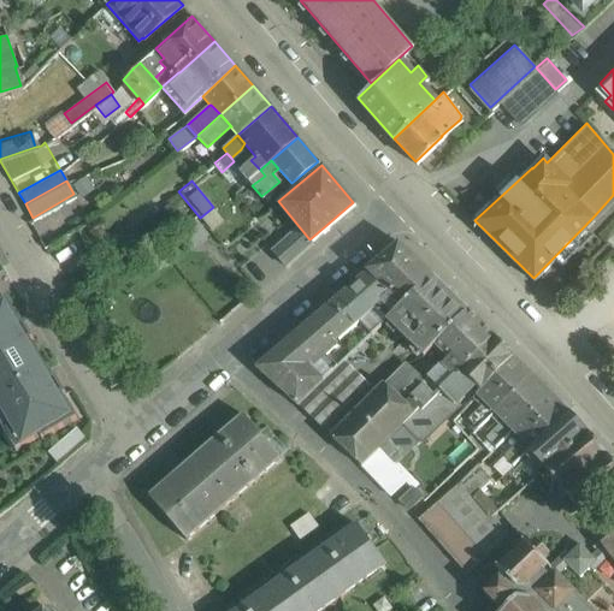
[(54,220),(36,231),(43,245),(62,235),(54,220)]
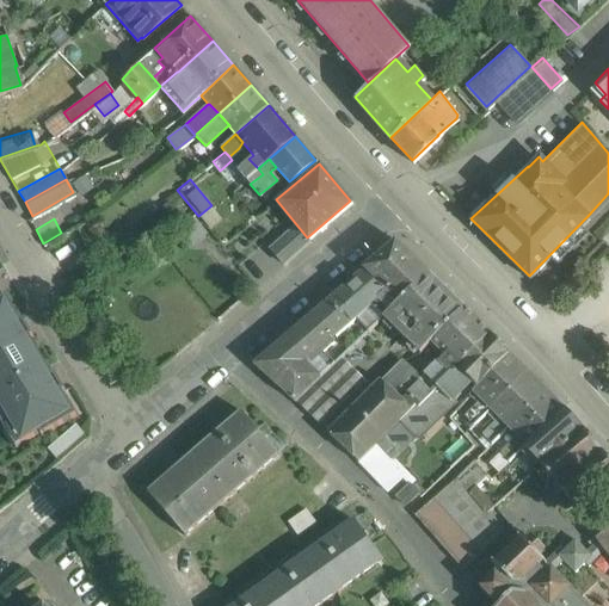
[(296,224),(271,247),(282,259),(307,237),(296,224)]
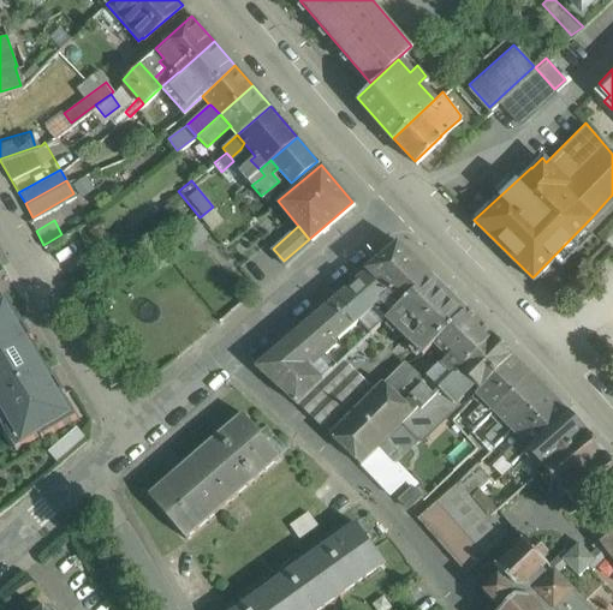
[(365,268),(314,312),(331,330),(337,336),(361,315),(374,303),(385,314),(387,316),(391,311),(430,273),(397,240),(364,268),(365,268)]
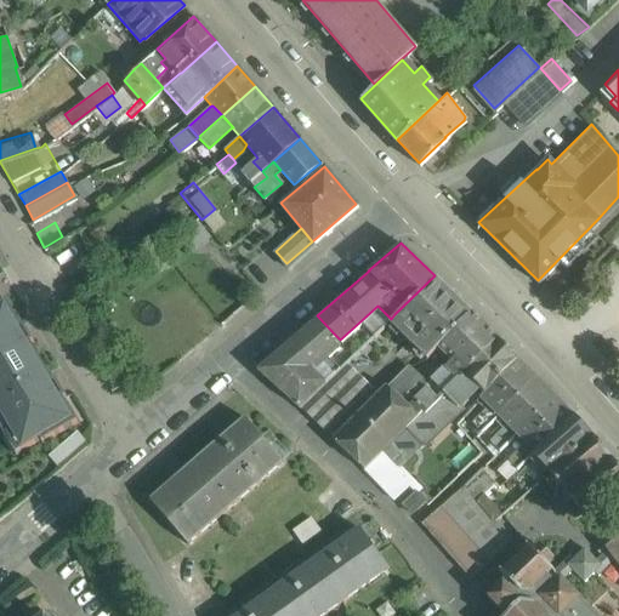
[(435,275),(395,314),(391,319),(388,320),(425,357),(437,346),(436,344),(471,311),(435,275)]
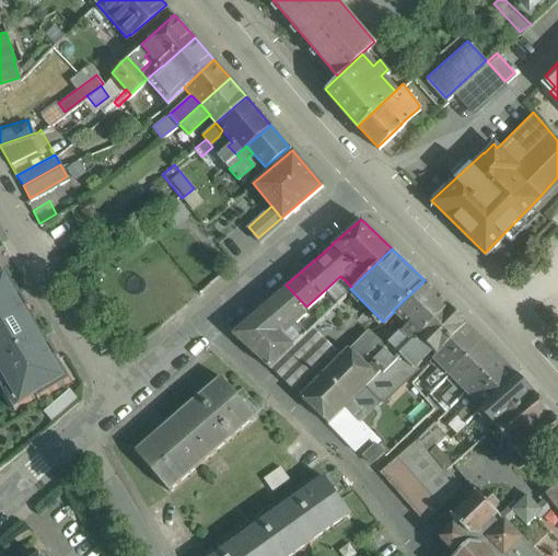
[(4,270),(0,273),(0,345),(36,324),(4,270)]
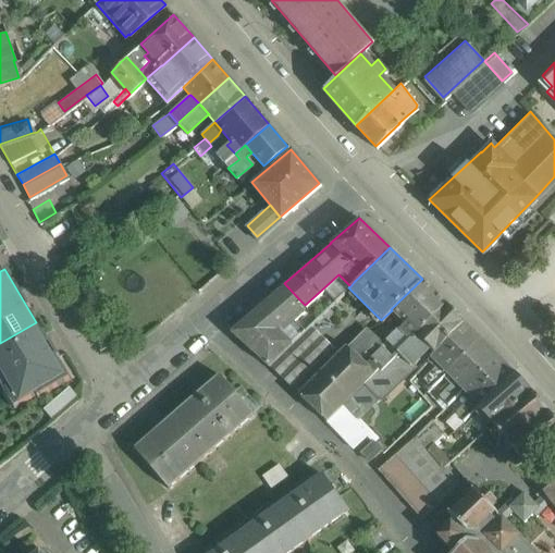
[(348,284),(338,274),(327,285),(337,295),(348,284)]
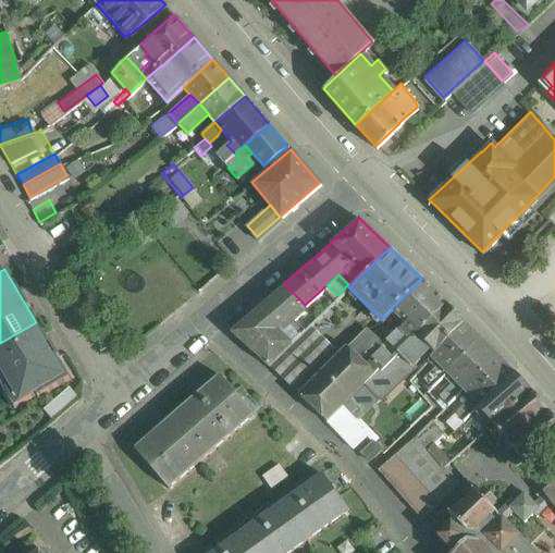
[(422,279),(391,309),(392,310),(404,322),(398,328),(409,339),(416,333),(446,303),(422,279)]
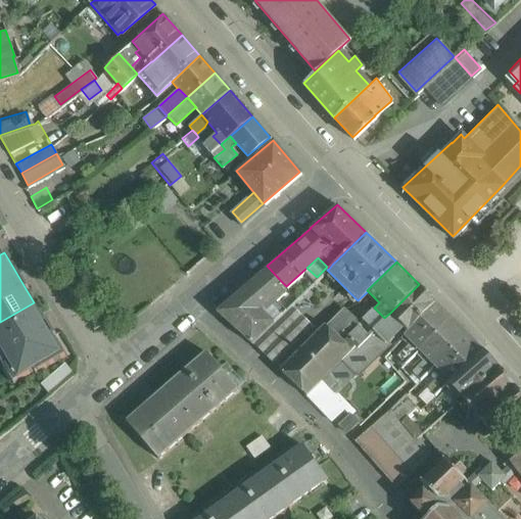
[(281,281),(267,266),(240,289),(262,310),(284,290),(278,283),(281,281)]
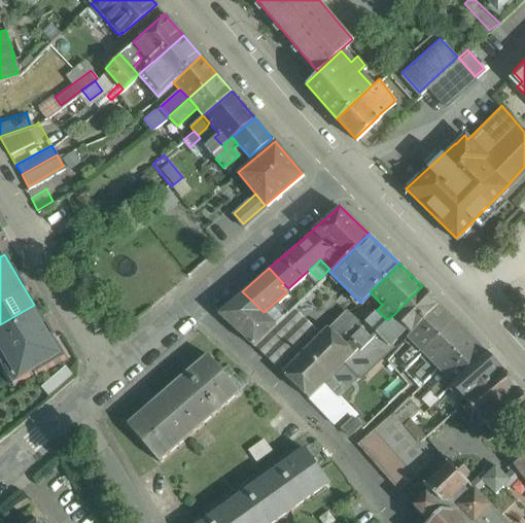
[(422,286),(393,315),(405,326),(411,333),(438,303),(422,286)]
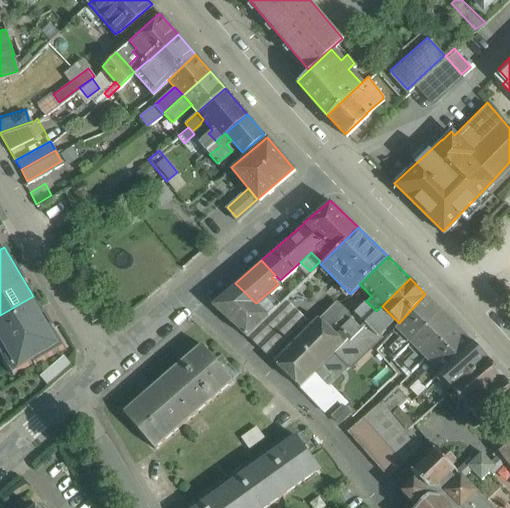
[(256,303),(235,283),(212,303),(245,334),(247,333),(267,313),(256,303)]
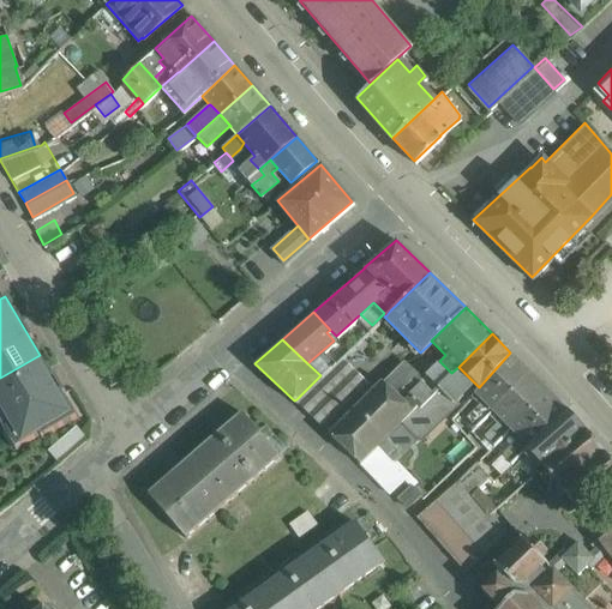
[(479,387),(474,392),(486,404),(491,409),(528,371),(510,353),(479,387)]
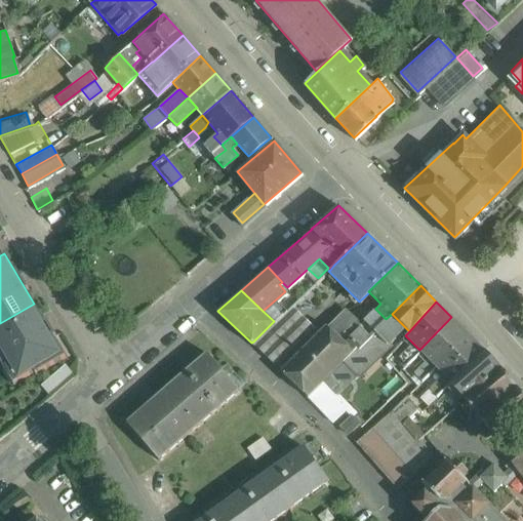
[(64,354),(34,304),(0,323),(0,360),(13,384),(64,354)]
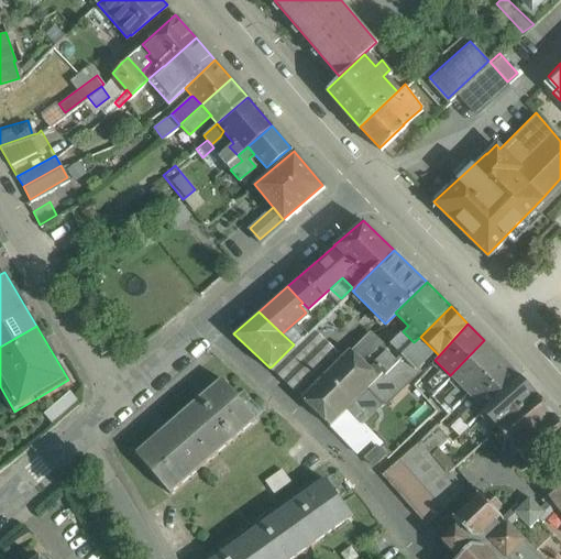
[(310,329),(294,344),(272,366),(292,385),(330,349),(310,329)]
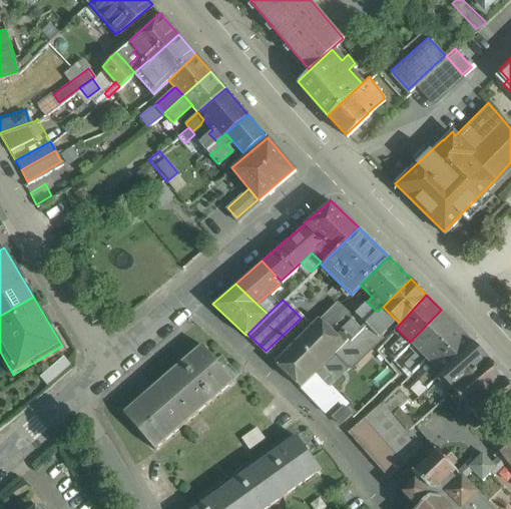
[(309,326),(275,360),(275,361),(300,385),(335,349),(346,337),(349,335),(342,328),(352,317),(336,301),(319,318),(318,317),(309,326)]
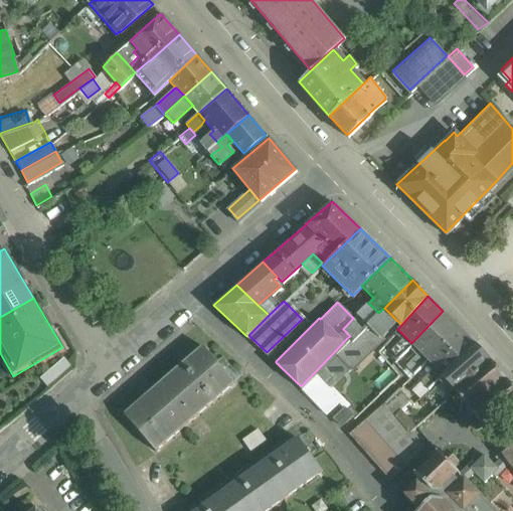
[(353,318),(343,329),(350,336),(347,338),(351,341),(378,313),(368,303),(353,318)]
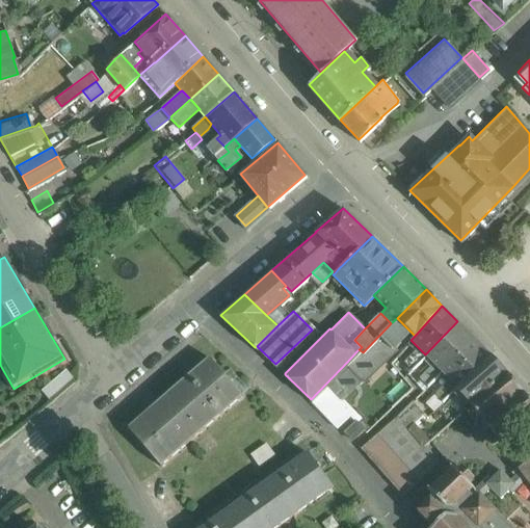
[(391,323),(363,352),(359,349),(347,362),(362,377),(364,375),(375,365),(376,366),(394,347),(393,345),(408,330),(397,318),(391,323)]
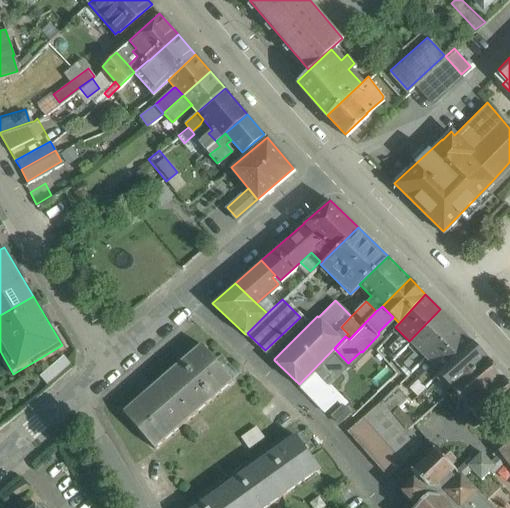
[(440,309),(409,341),(417,349),(424,356),(456,325),(440,309)]
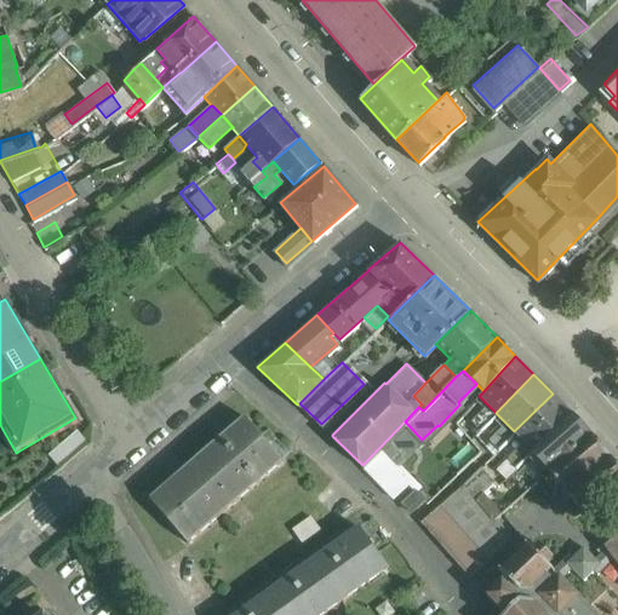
[(364,384),(321,424),(332,435),(373,394),(364,384)]
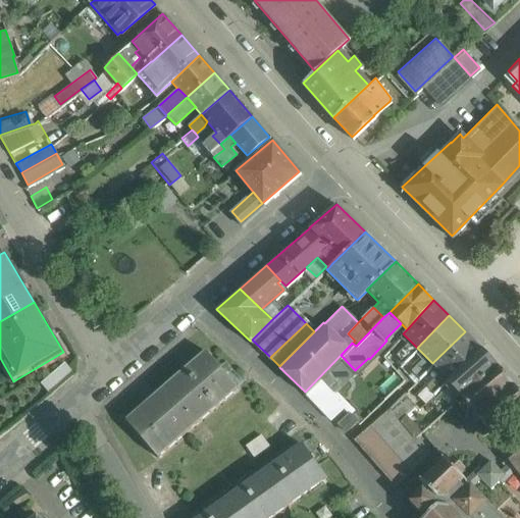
[(465,331),(432,363),(444,374),(448,378),(480,347),(465,331)]
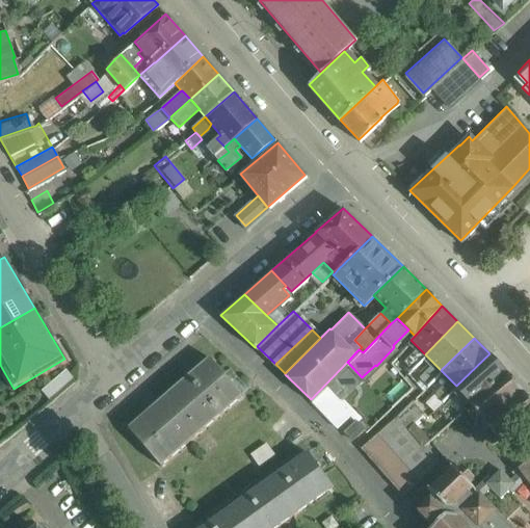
[(394,347),(376,366),(375,365),(364,375),(391,405),(412,386),(391,362),(399,352),(394,347)]
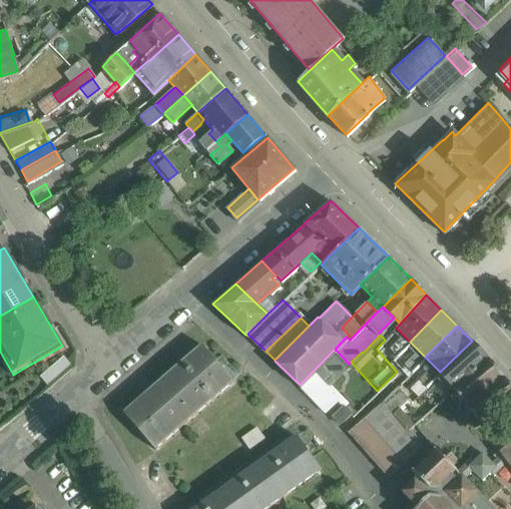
[(398,340),(389,349),(396,355),(410,342),(406,338),(400,343),(398,340)]
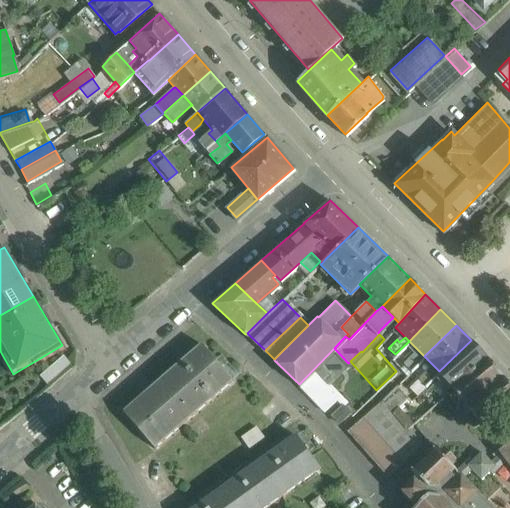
[(200,341),(122,409),(153,445),(231,377),(200,341)]
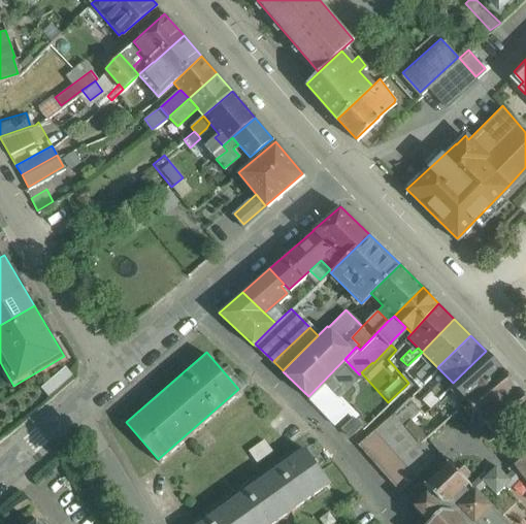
[(430,360),(416,374),(423,382),(437,367),(430,360)]
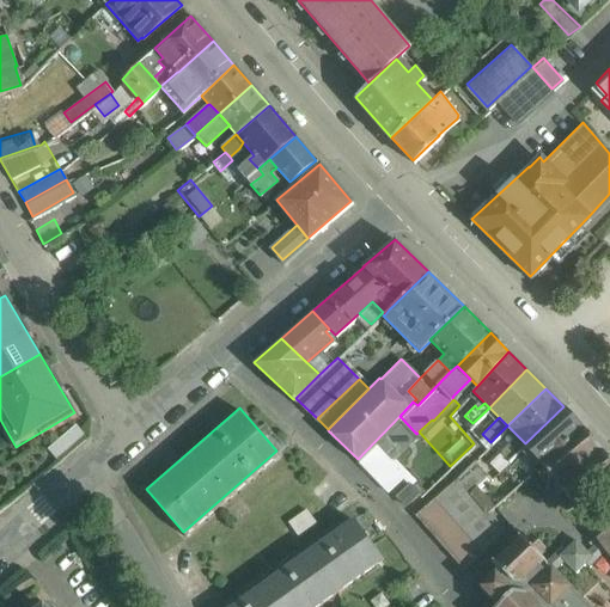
[(609,459),(581,425),(537,463),(577,508),(609,480),(609,459)]
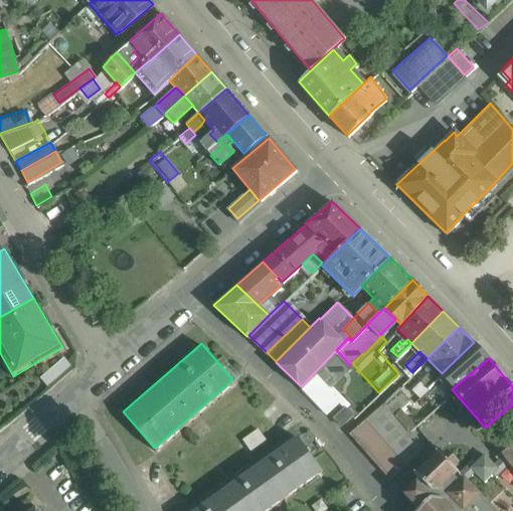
[(432,374),(429,371),(419,380),(428,388),(442,374),(442,373),(438,369),(432,374)]
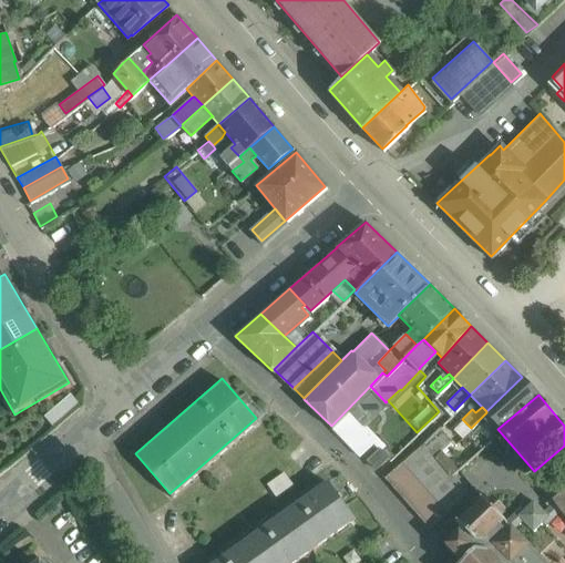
[(453,442),(438,426),(423,440),(437,457),(453,442)]
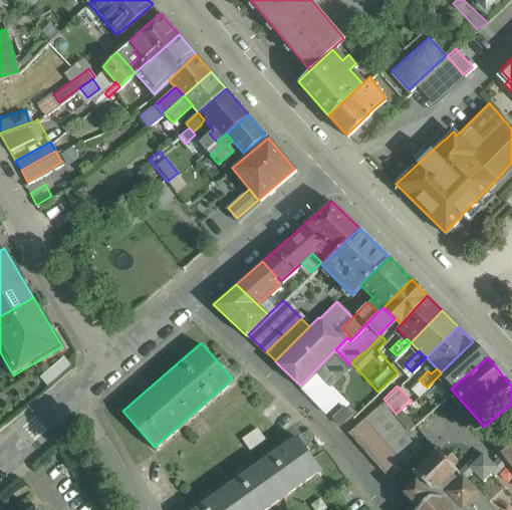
[(384,399),(346,431),(388,477),(422,446),(407,428),(396,415),(396,414),(384,399)]
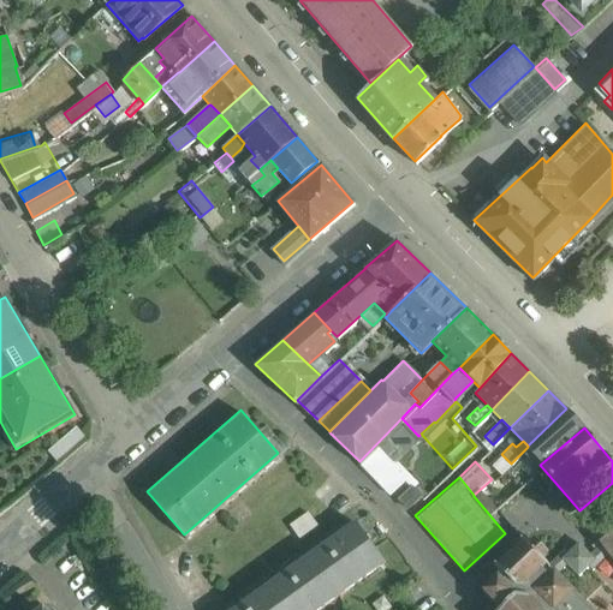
[(499,480),(492,479),(474,495),(474,496),(487,512),(510,491),(499,480)]
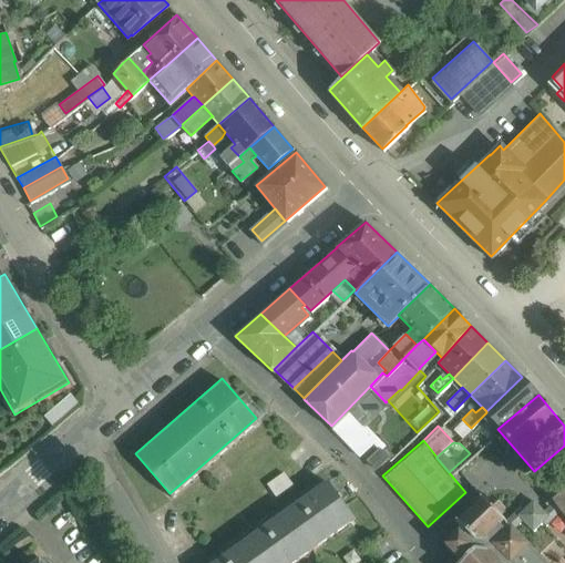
[(353,517),(327,480),(264,524),(290,561),(353,517)]
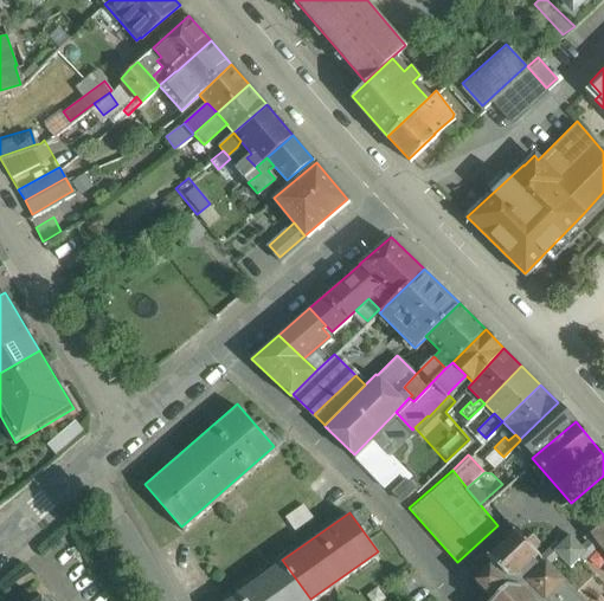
[(603,519),(590,531),(591,532),(598,543),(603,550),(603,519)]
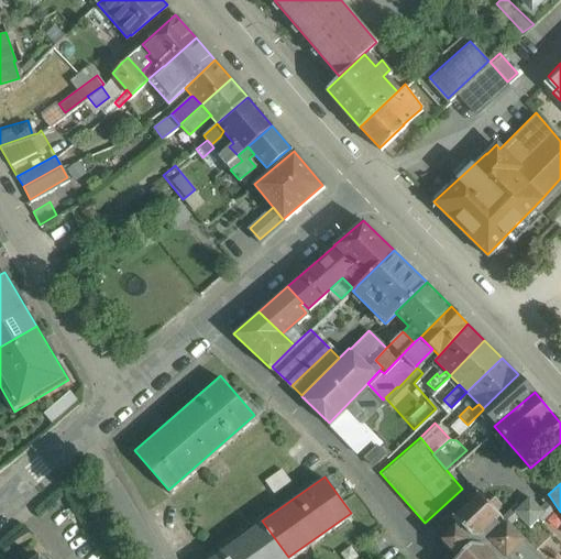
[(532,500),(528,505),(523,500),(518,504),(515,501),(499,516),(476,492),(450,516),(462,528),(460,532),(454,526),(440,539),(454,554),(460,548),(462,551),(453,558),(509,558),(507,557),(524,540),(507,524),(517,515),(527,526),(537,516),(540,519),(556,505),(549,495),(538,506),(532,500)]
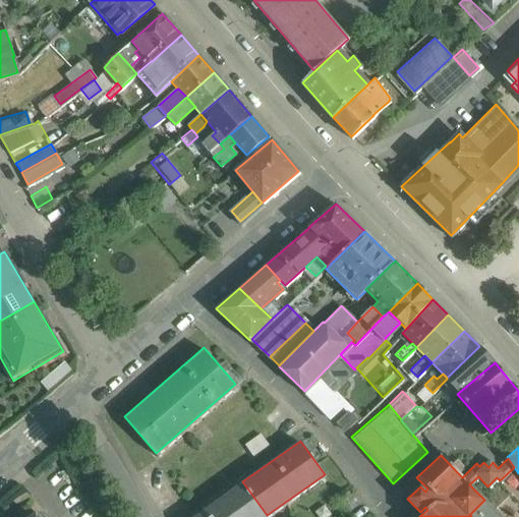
[(264,516),(267,515),(242,481),(192,516),(264,516)]
